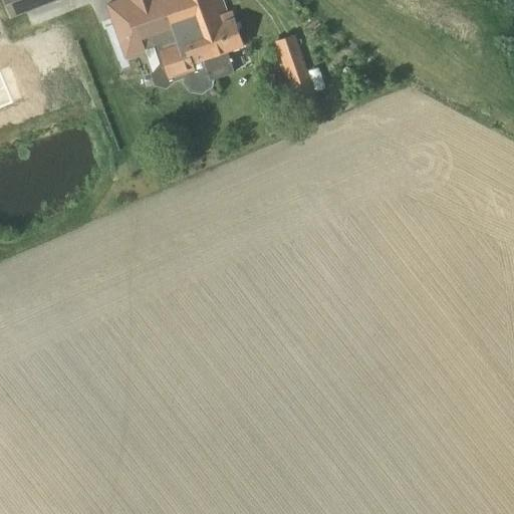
[(2,0),(9,16),(38,5),(39,7),(55,0),(2,0)]
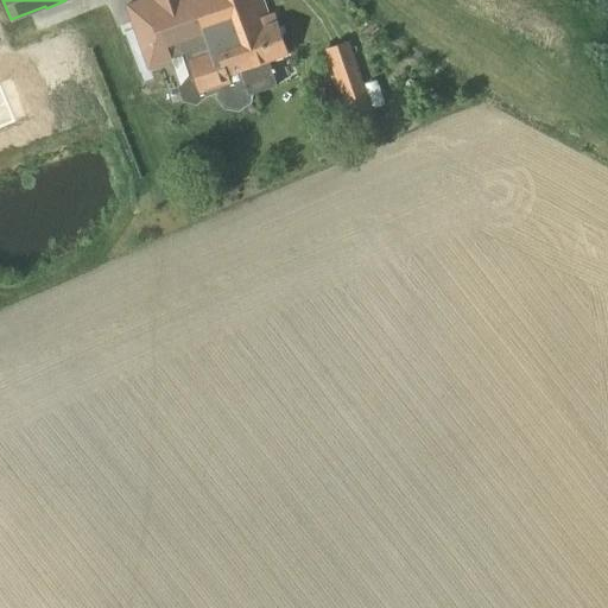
[(251,103),(252,100),(253,94),(277,86),(268,61),(287,55),(277,23),(271,24),(263,0),(144,0),(127,6),(149,68),(215,45),(216,51),(189,61),(200,94),(217,87),(215,99),(225,109),(239,112),(251,103)]
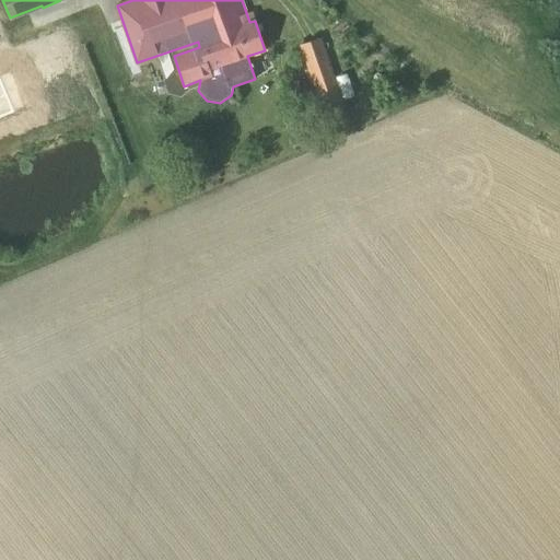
[(0,76),(23,68),(27,80),(48,72),(44,59),(51,57),(56,69),(116,47),(107,23),(63,38),(60,31),(0,51),(0,76)]
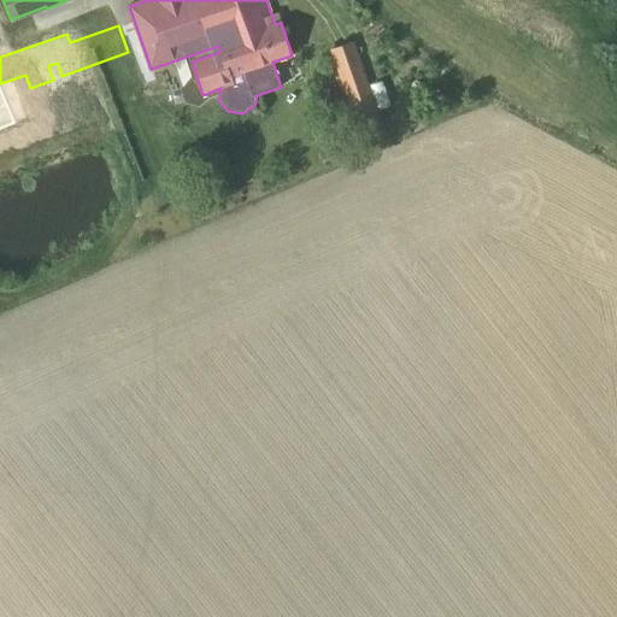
[(354,119),(377,111),(353,43),(330,51),(354,119)]
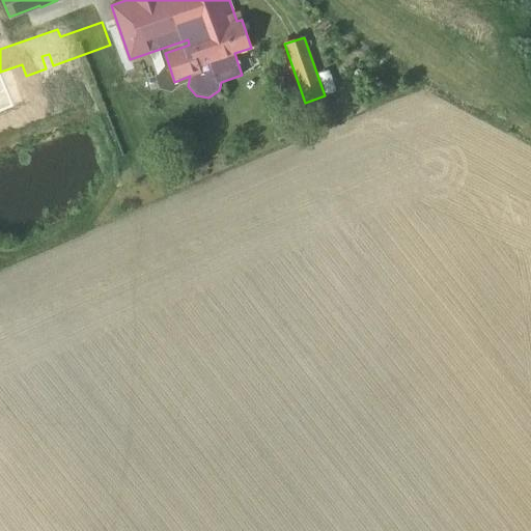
[(0,78),(0,100),(19,92),(11,74),(0,78)]
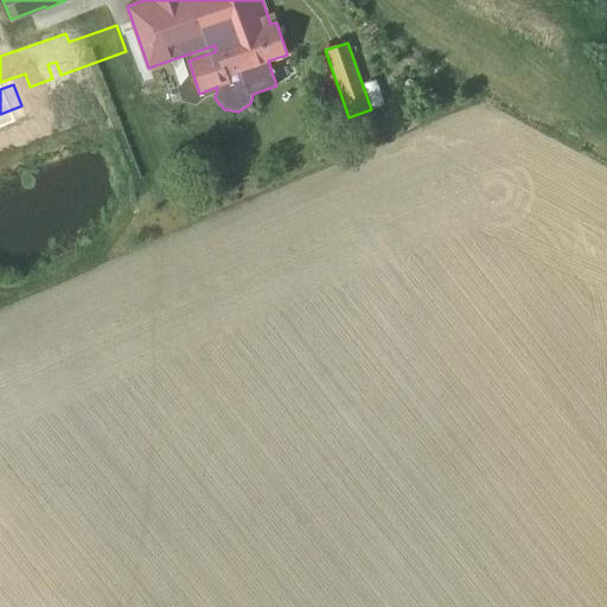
All buildings are outlined.
